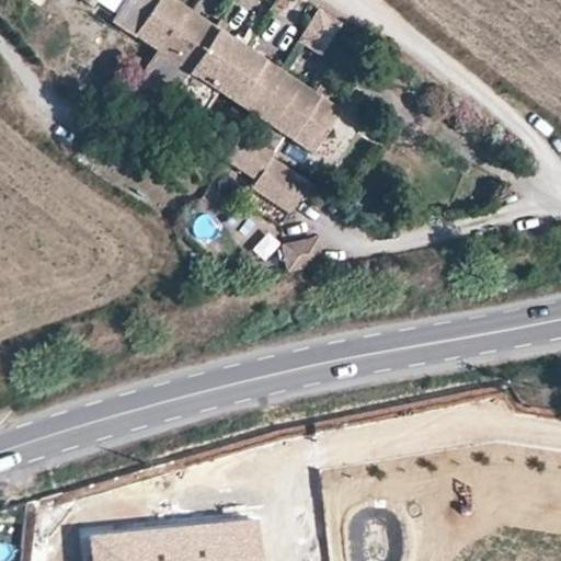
[(87,0),(94,6),(96,0),(127,0),(114,20),(136,36),(137,35),(159,50),(139,81),(160,95),(167,87),(180,95),(203,112),(217,90),(268,125),(254,146),(239,136),(224,158),(253,179),(248,185),(287,213),(294,203),(299,195),(307,183),(270,158),(285,135),(312,152),(334,119),(340,111),(325,101),(319,96),(315,93),(262,58),(222,32),(227,25),(220,20),(215,26),(198,15),(175,0),(87,0)]
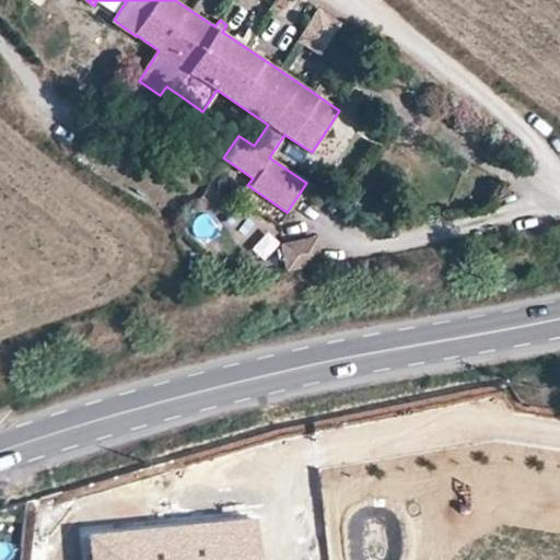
[(325,101),(330,93),(318,85),(314,93),(318,96),(325,101)]
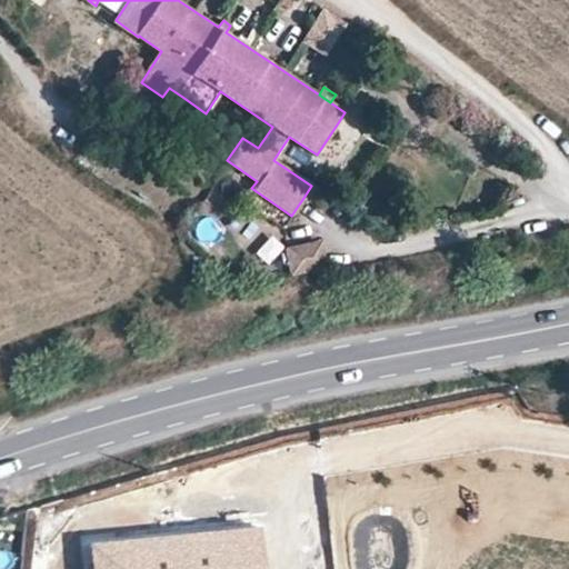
[(310,202),(318,191),(311,186),(303,198),(310,202)]
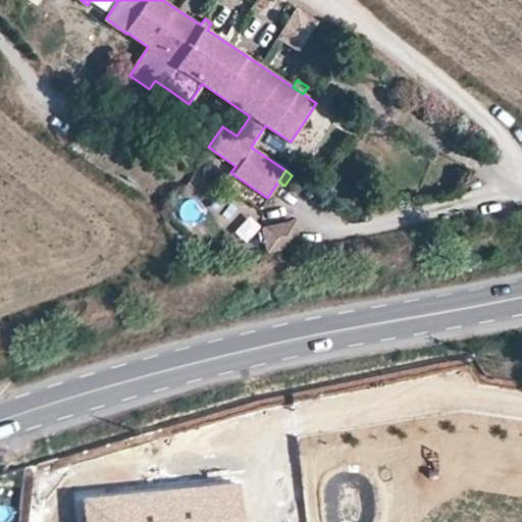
[(286,266),(310,246),(296,229),(272,250),(286,266)]
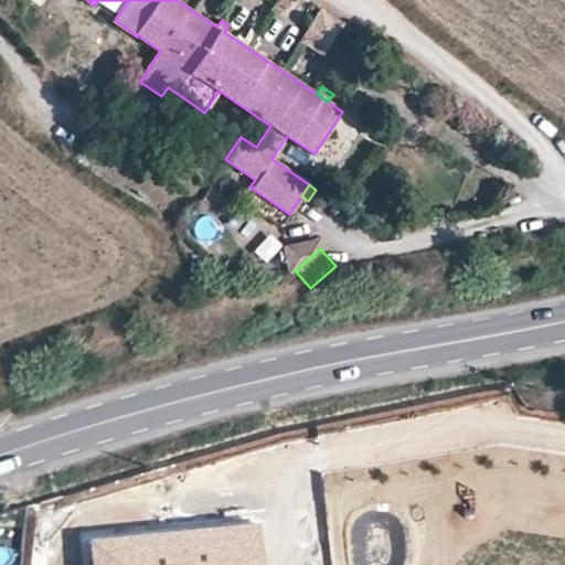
[(235,526),(93,540),(94,561),(94,564),(266,564),(263,524),(235,526)]
